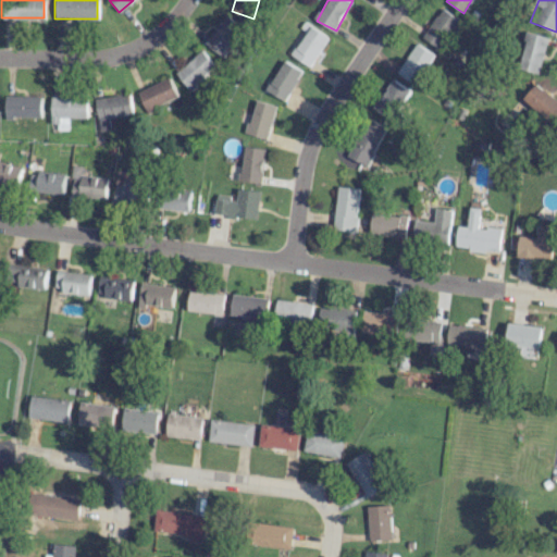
[(457,17),(440,8),(424,40),(442,49),(457,17)]
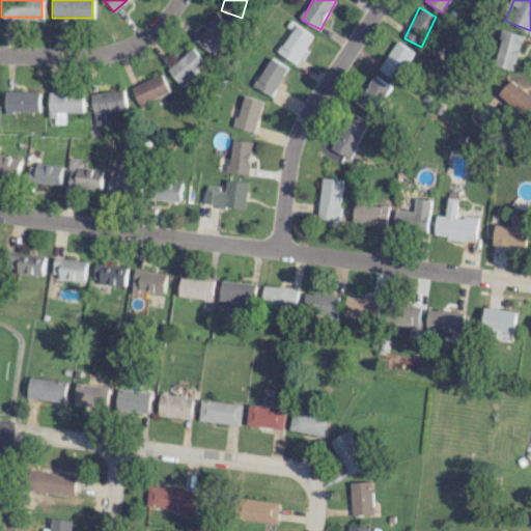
[(231,25),(215,14),(196,42),(213,54),(231,25)]
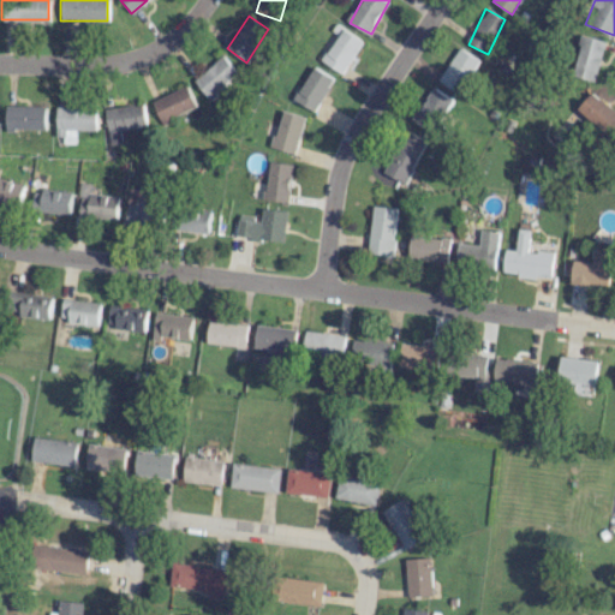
[(333,31),(340,35),(323,60),(342,73),(364,42),(338,24),(333,31)]
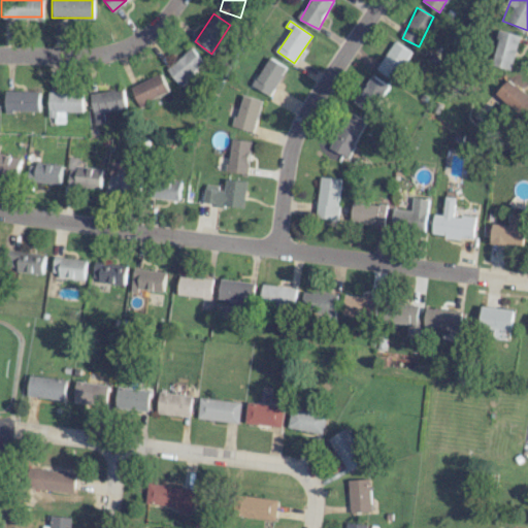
[(519,35),(498,31),(492,66),(513,70),(519,35)]
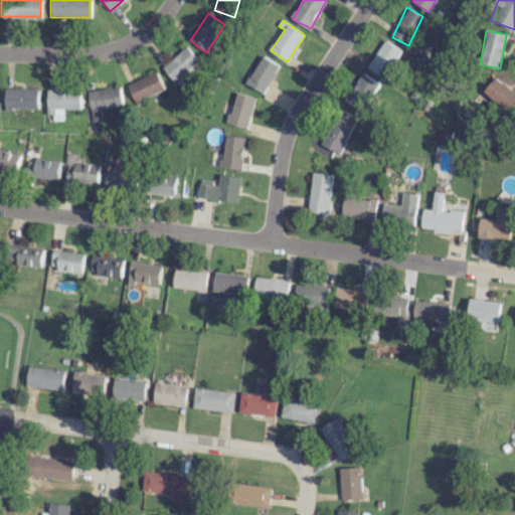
[(367,67),(383,77),(401,50),(385,40),(367,67)]
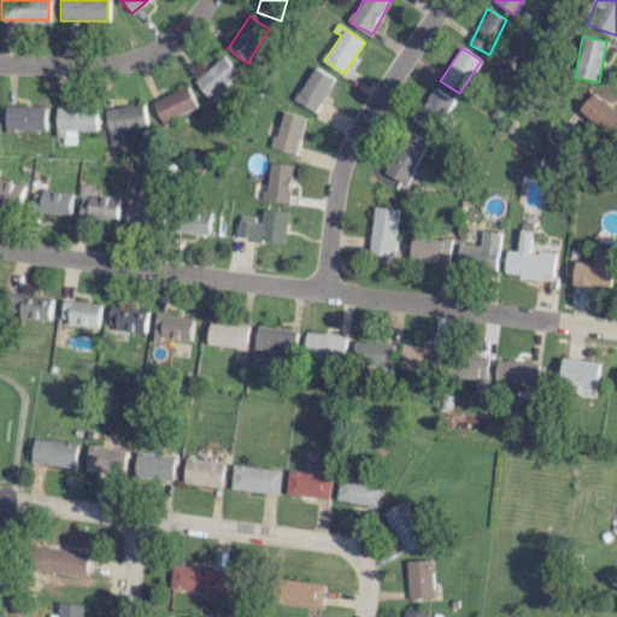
[(194,82),(210,99),(239,72),(223,56),(194,82)]
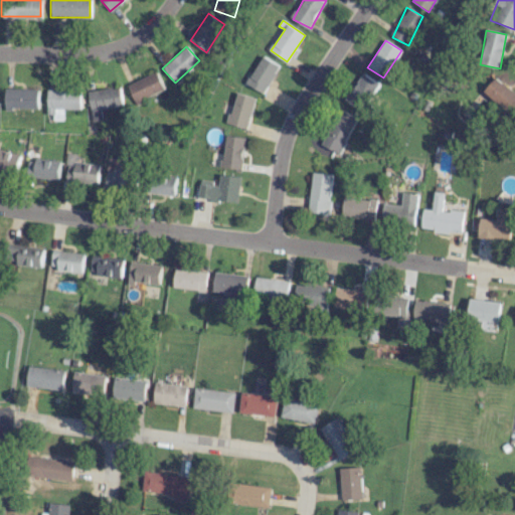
[(264,94),(281,66),(264,55),(246,82),(264,94)]
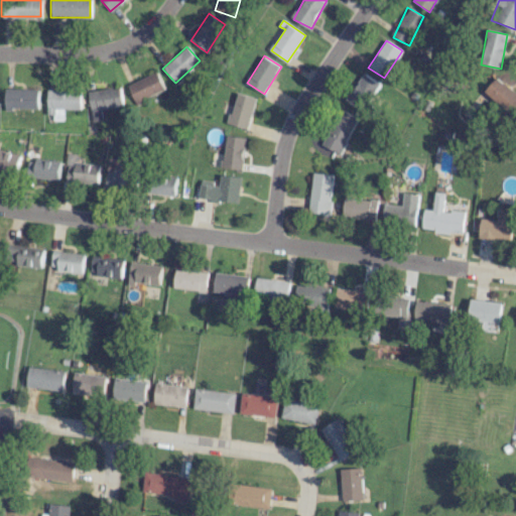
[(126,85),(133,103),(163,89),(156,72),(126,85)]
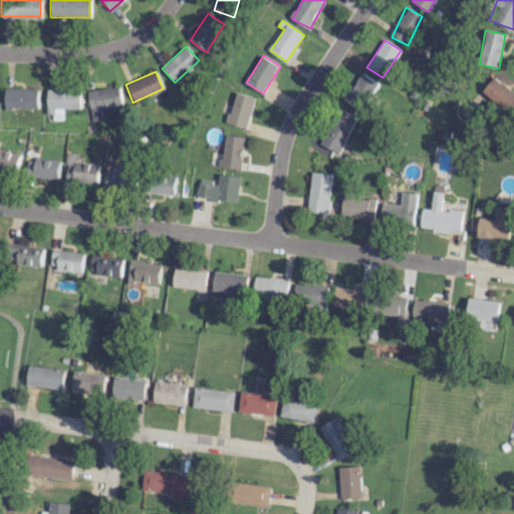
[(343,100),(360,111),(378,83),(362,72),(343,100)]
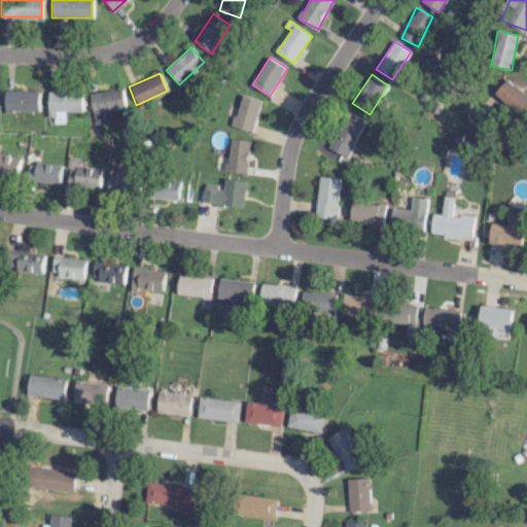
[(494,95),(521,115),(526,106),(526,94),(506,79),(494,95)]
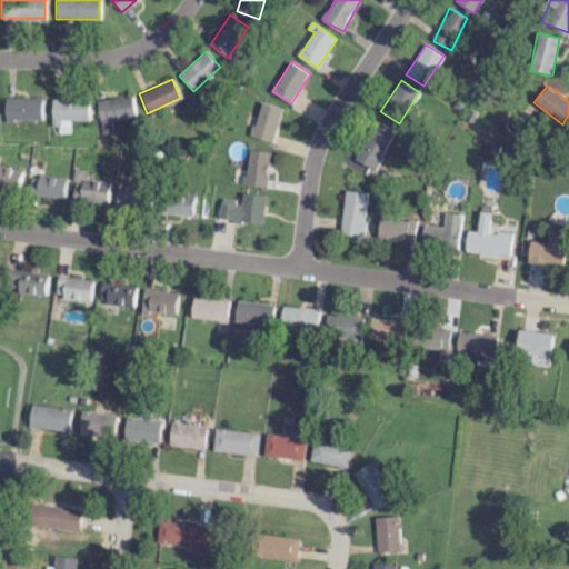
[(95,101),(100,133),(111,131),(110,121),(135,117),(131,96),(95,101)]
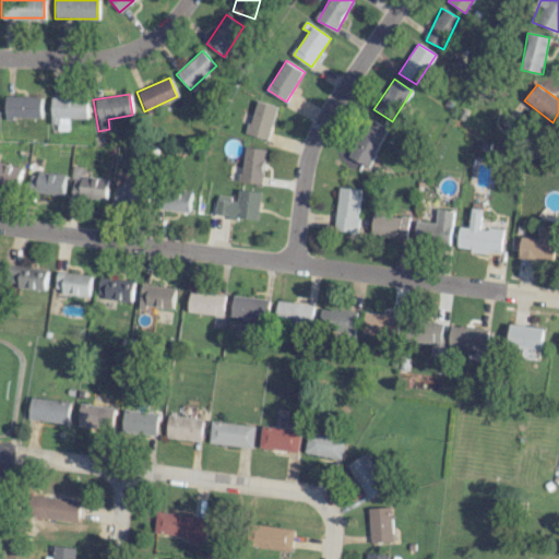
[(40,97),(3,96),(3,118),(39,118),(40,97)]
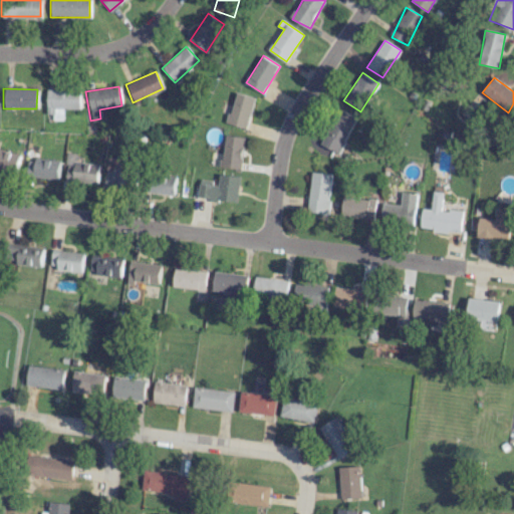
[(78,109),(79,89),(45,89),(45,114),(51,114),(51,120),(61,120),(61,108),(78,109)]
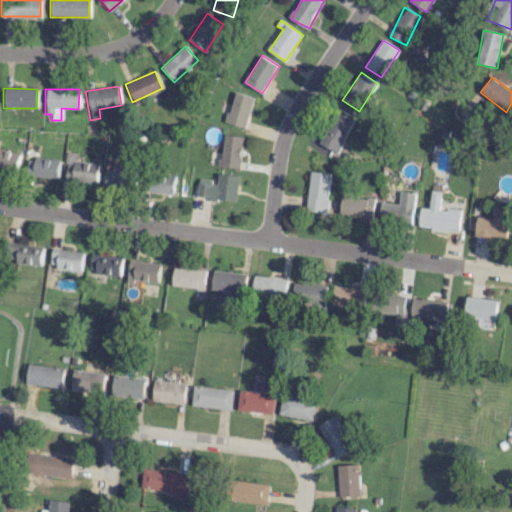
[(228,124),(248,127),(254,96),(234,92),(228,124)]
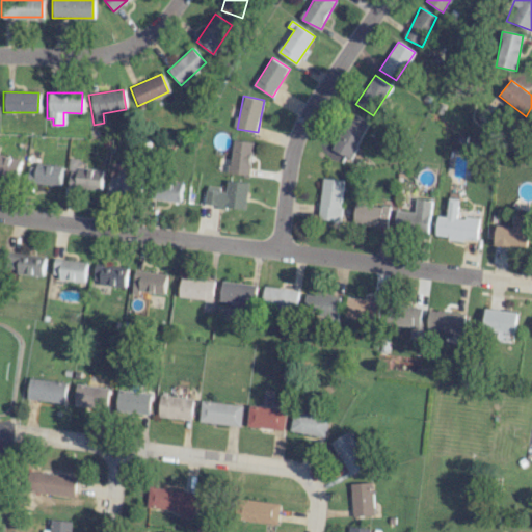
[(369,123),(351,113),(328,156),(340,162),(343,156),(349,160),(369,123)]
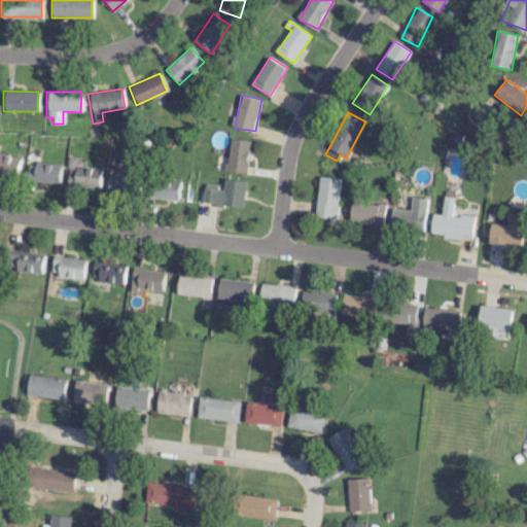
[(248,173),(251,140),(232,138),(229,171),(248,173)]
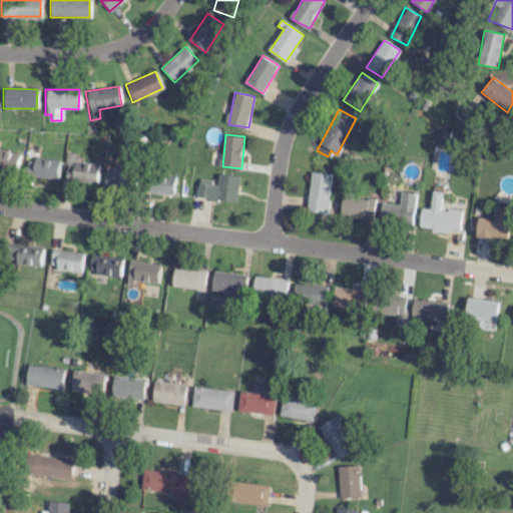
[(0,150),(0,168),(14,172),(17,154),(0,150)]
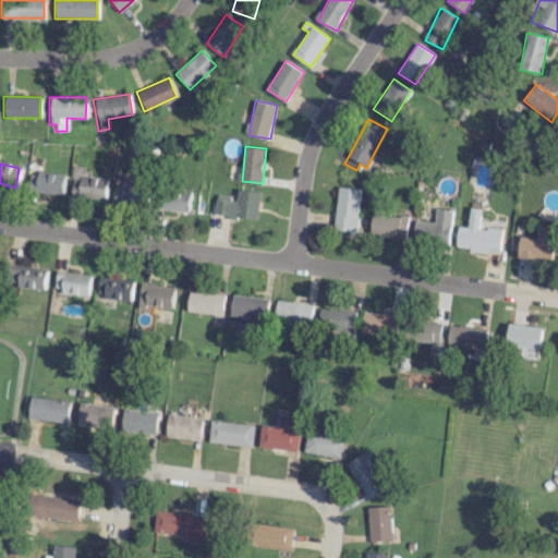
[(107,179),(87,177),(88,169),(72,167),(69,195),(105,198),(107,179)]
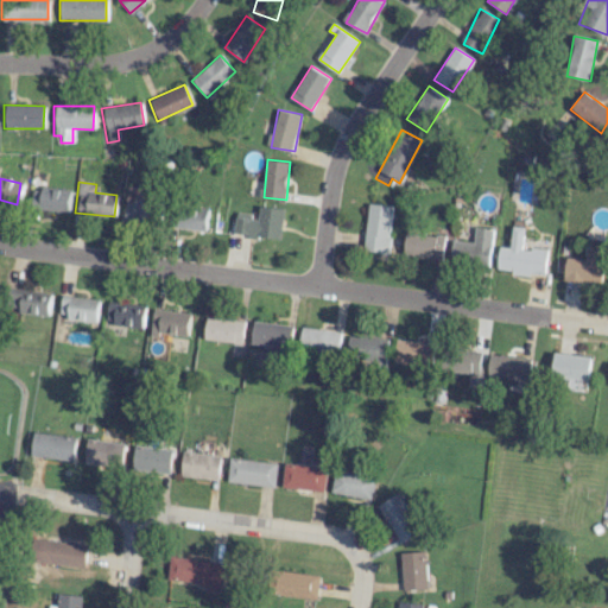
[(69,189),(39,188),(38,210),(68,211),(69,189)]
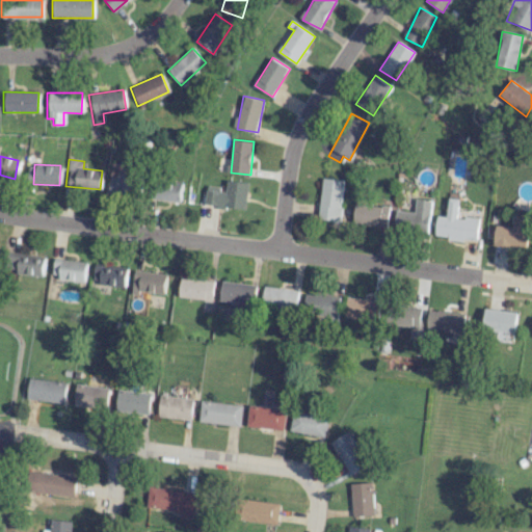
[(107,192),(133,195),(135,178),(109,176),(107,192)]
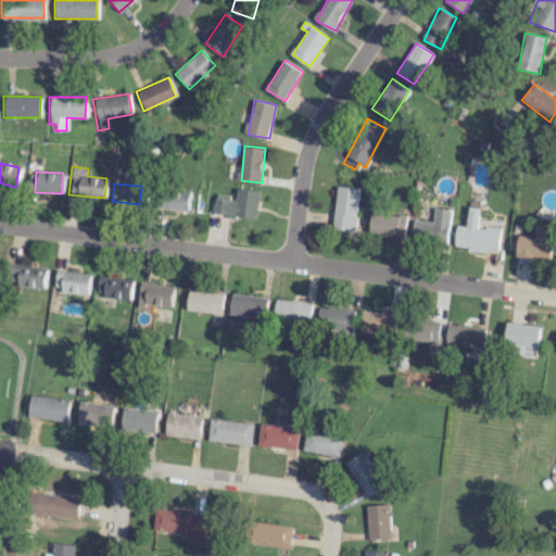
[(352,231),(358,189),(337,186),(331,228),(352,231)]
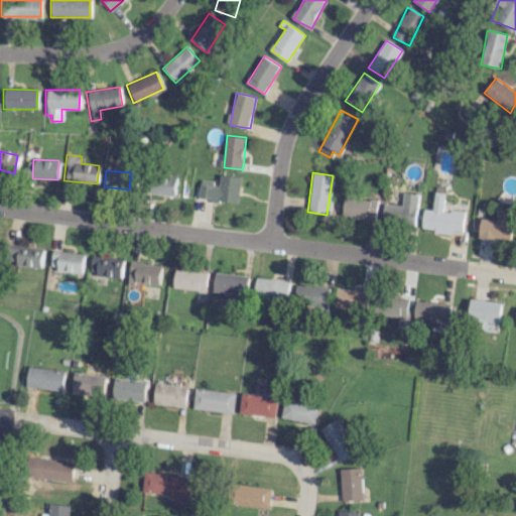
[(177,177),(151,173),(148,194),(174,198),(177,177)]
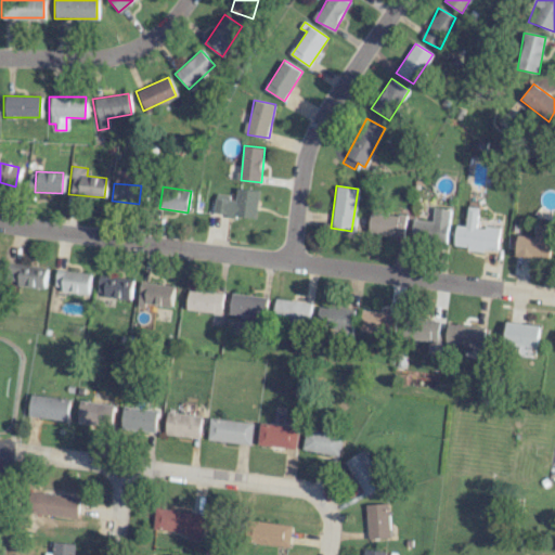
[(260,191),(239,188),(236,198),(217,195),(215,214),(257,219),(260,191)]
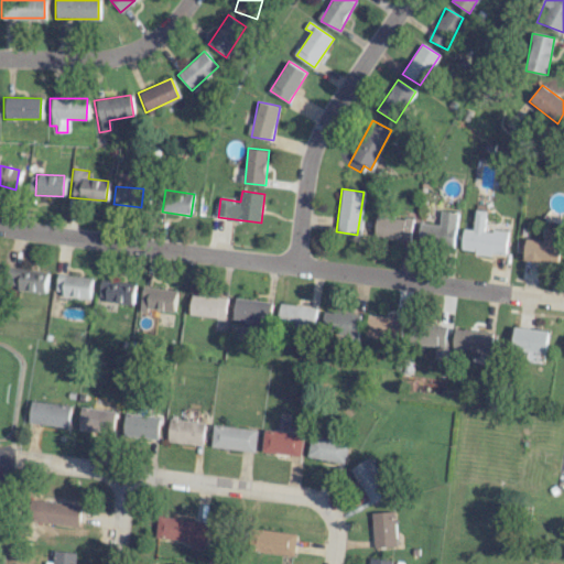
[(418,243),(454,247),(457,212),(441,210),(440,225),(420,223),(418,243)]
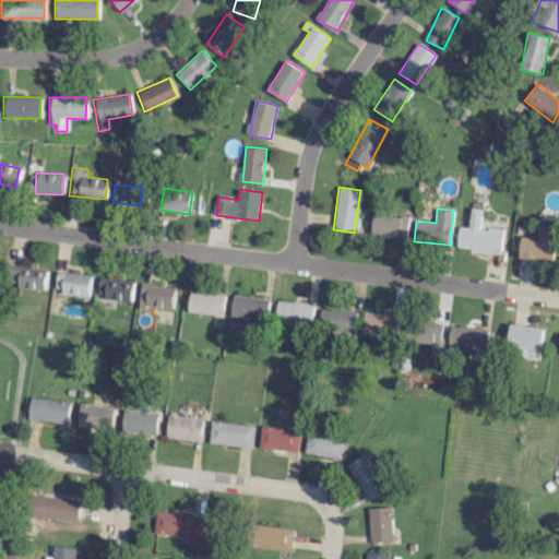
[(482,210),(471,209),(468,227),(459,226),(456,249),(500,253),(502,229),(479,227),(482,210)]
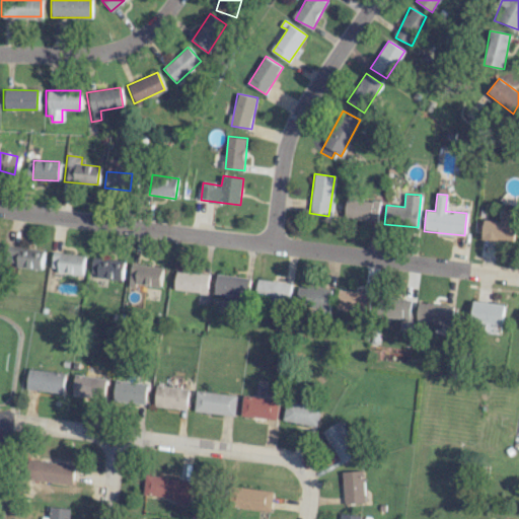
[(376,223),(380,203),(348,197),(344,216),(376,223)]
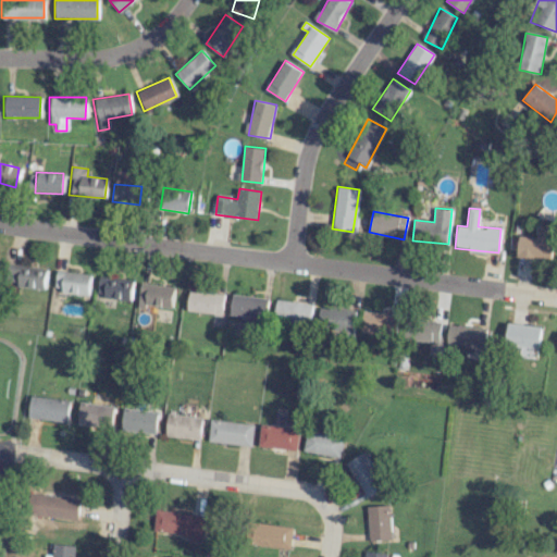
[(555,231),(537,227),(536,238),(520,236),(517,257),(549,261),(555,231)]
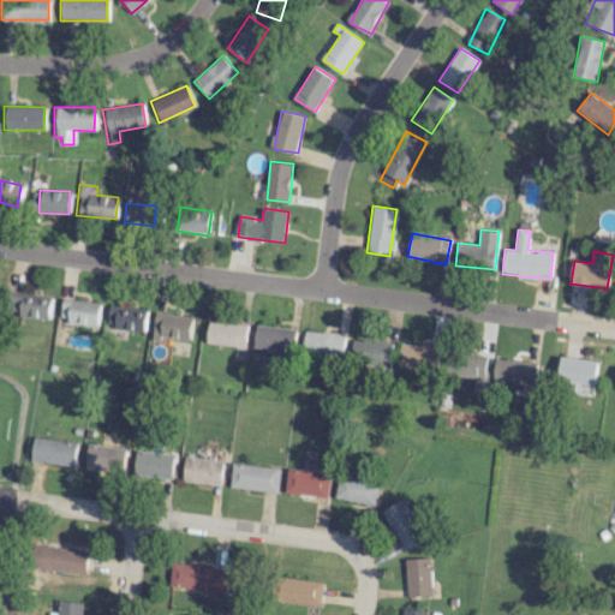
[(51,297),(17,293),(15,316),(49,320),(51,297)]
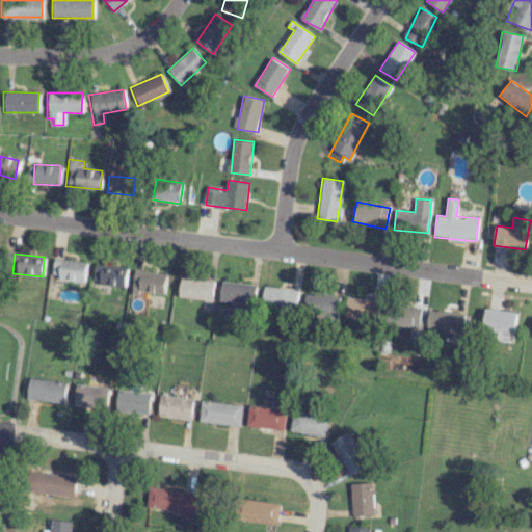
[(51,277),(84,282),(86,263),(54,258),(51,277)]
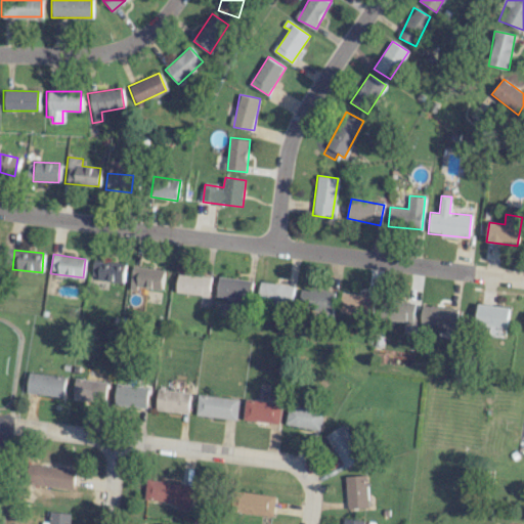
[(123,284),(126,263),(93,259),(90,279),(123,284)]
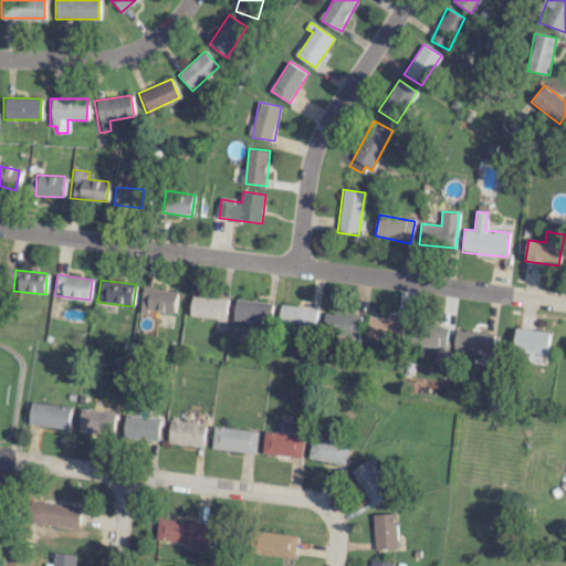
[(178,291),(143,287),(140,310),(176,314),(178,291)]
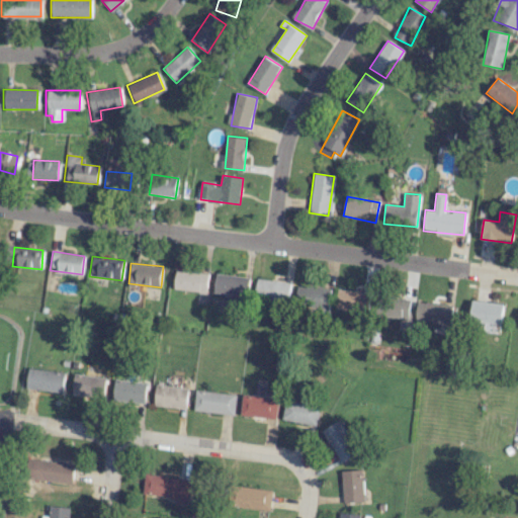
[(210,274),(177,269),(174,288),(207,293),(210,274)]
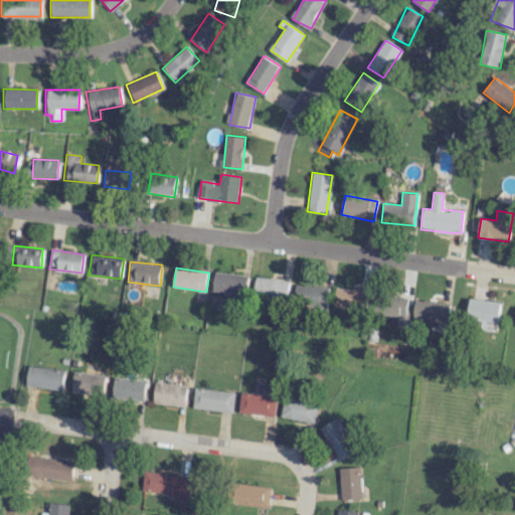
[(248,276),(215,272),(213,291),(246,295),(248,276)]
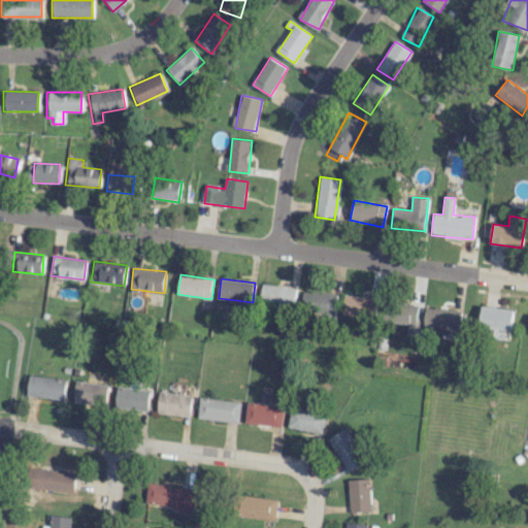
[(295,287),(261,286),(260,306),(294,307),(295,287)]
